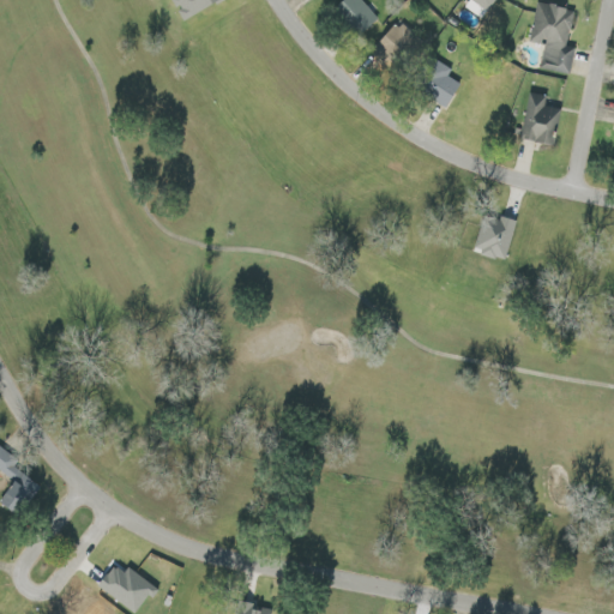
[(173,0),(182,20),(224,0),(173,0)]
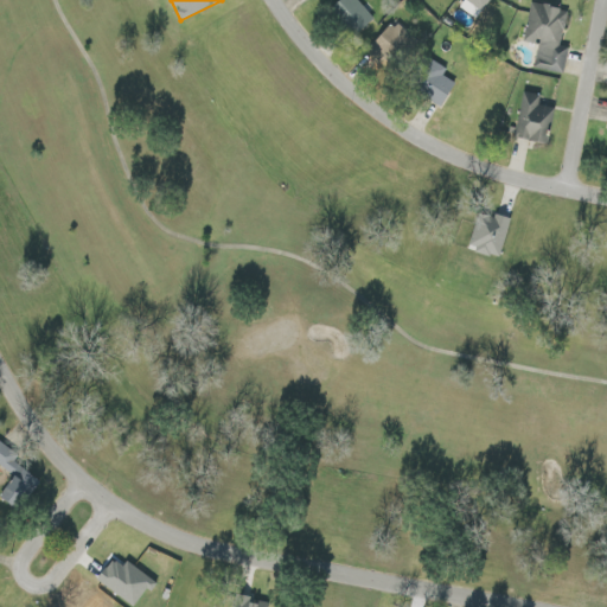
[(376,19),(357,0),(342,0),(332,8),(358,36),(376,19)]
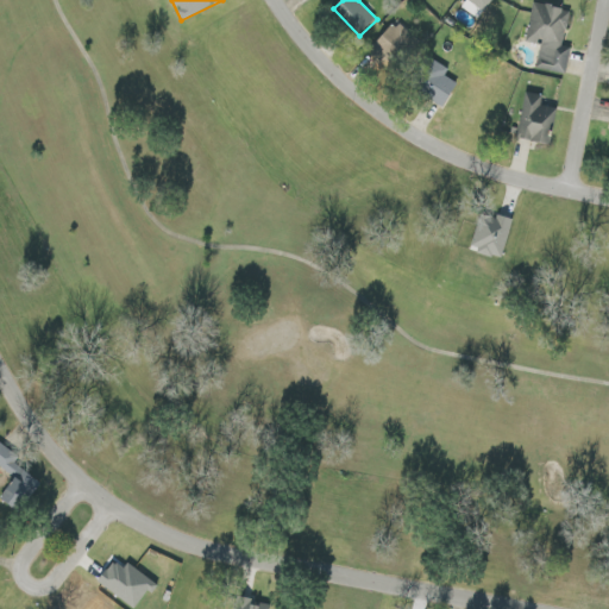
[(466,0),(462,7),(479,20),(493,0),(466,0)]
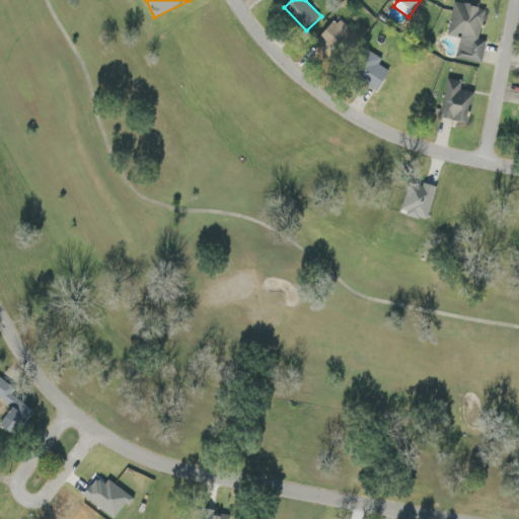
[(483,63),(487,41),(480,40),(487,8),(454,2),(448,35),(461,38),(457,58),(483,63)]
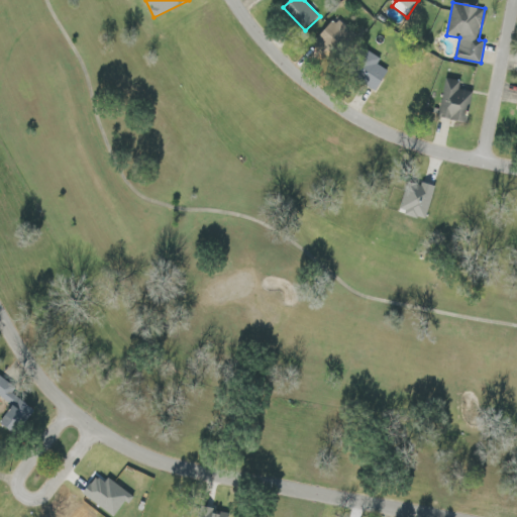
[(331,55),(353,35),(338,19),(313,42),(322,54),(326,49),(331,55)]
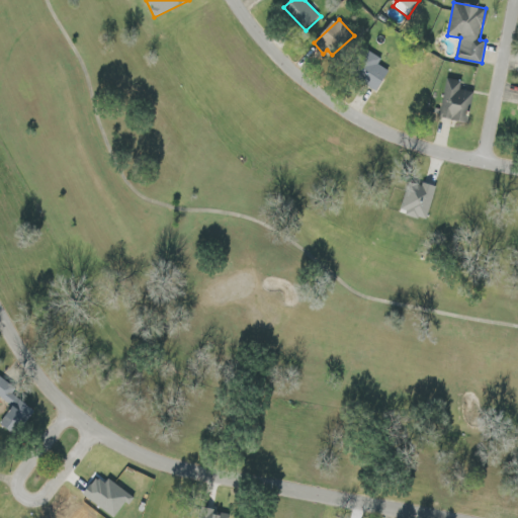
[(389,71),(377,65),(380,59),(370,54),(358,77),(380,88),(389,71)]
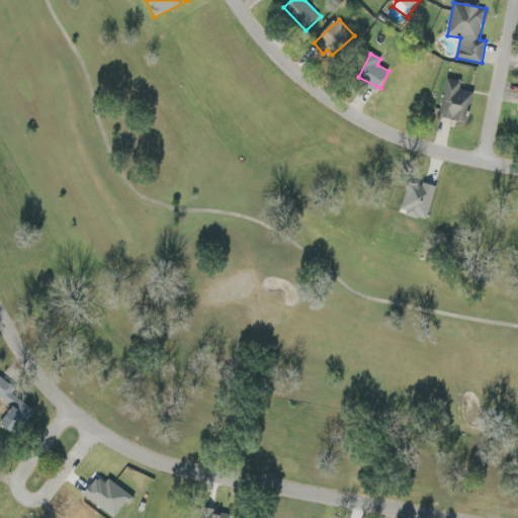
[(461,89),(463,81),(447,78),(440,116),(469,122),(475,92),(461,89)]
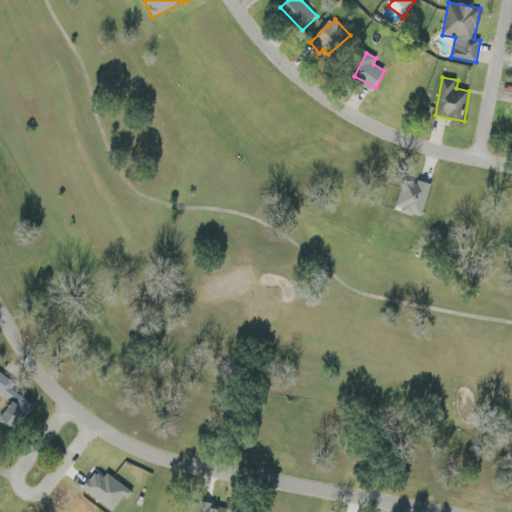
[(395,210),(421,218),(432,184),(419,180),(416,187),(403,183),(395,210)]
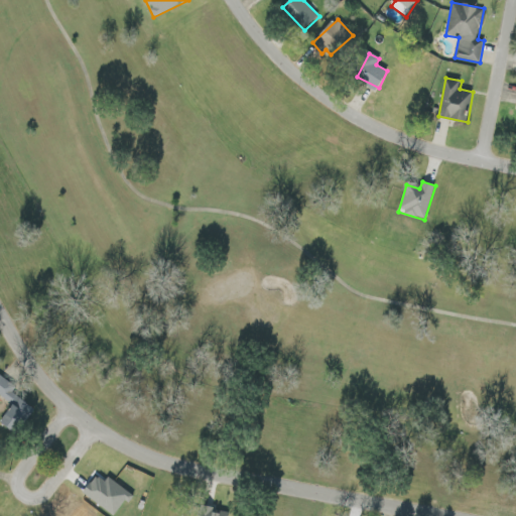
[(0,396),(13,405),(1,423),(17,434),(34,408),(12,393),(16,387),(0,375),(0,396)]
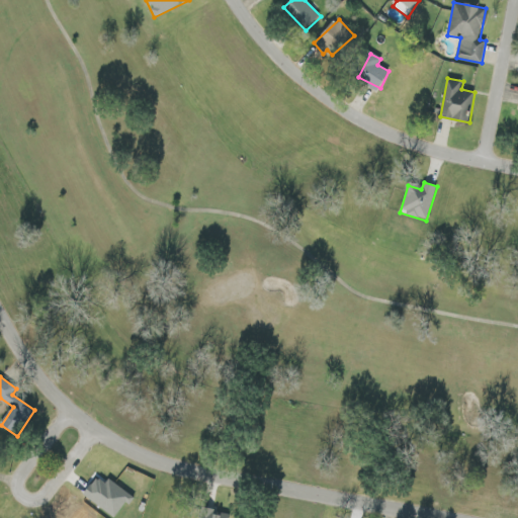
[(87,494),(121,513),(132,495),(97,476),(87,494)]
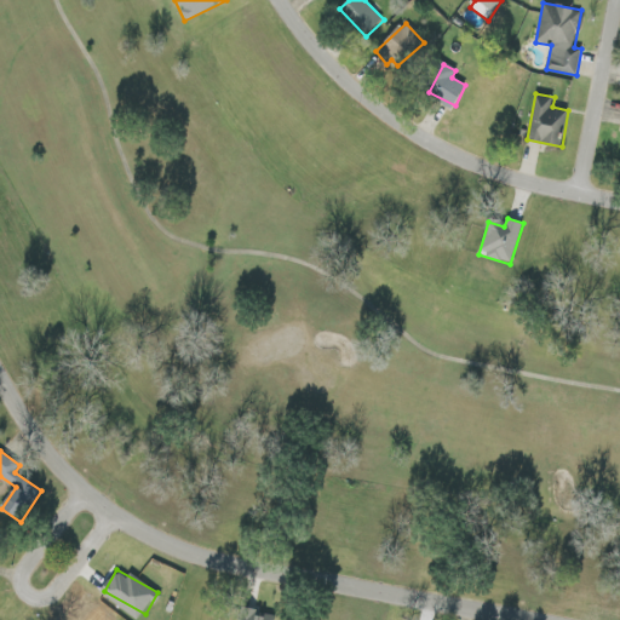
All buildings are outlined.
